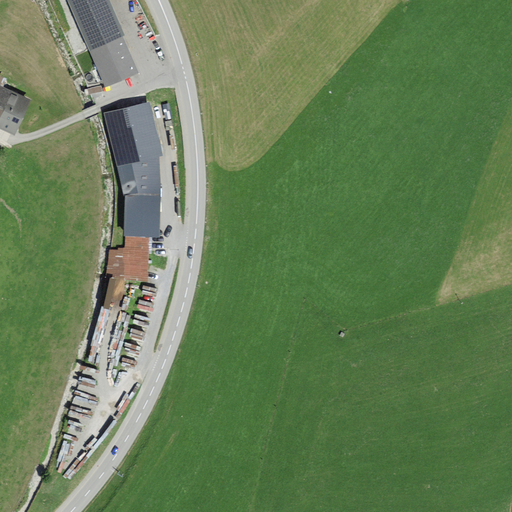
[(140,72),(108,0),(67,0),(105,87),(140,72)]
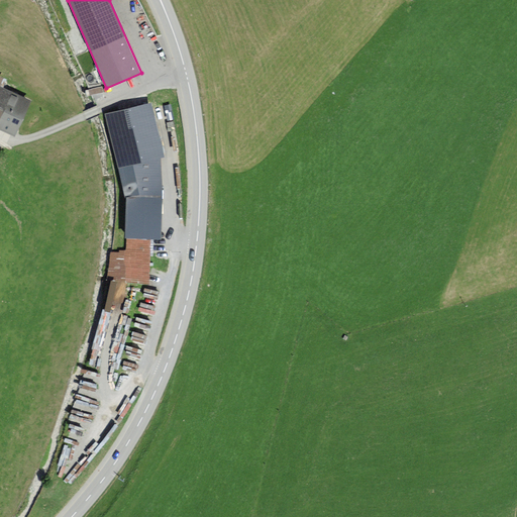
[(0,82),(2,78),(0,76),(0,126),(15,133),(29,103),(0,89),(0,82)]
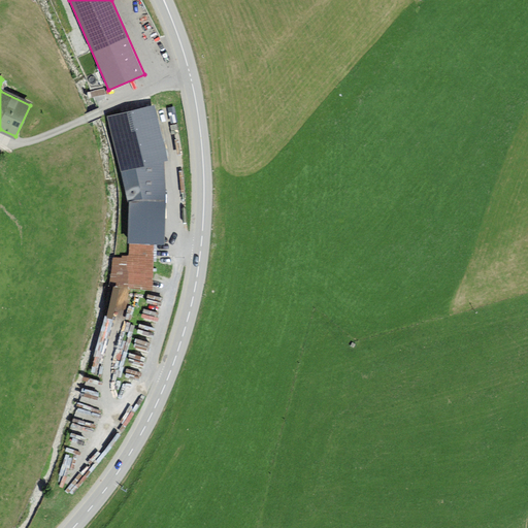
[(152,108),(112,117),(124,170),(163,161),(152,108)]
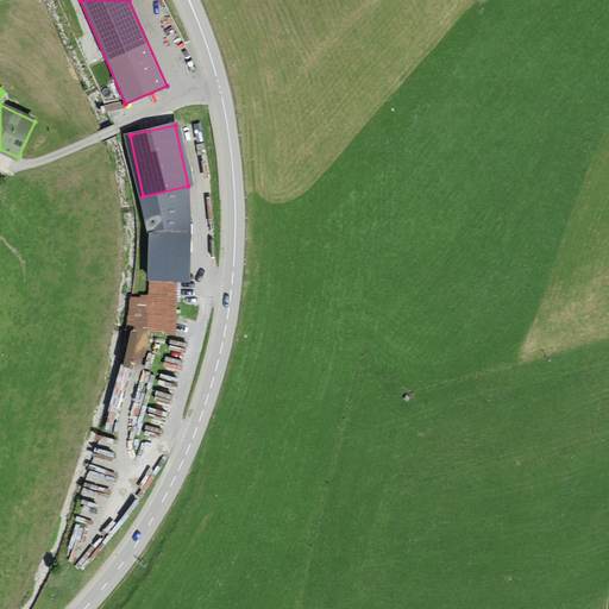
[(149,231),(192,233),(188,186),(143,196),(138,198),(146,231),(149,231)]
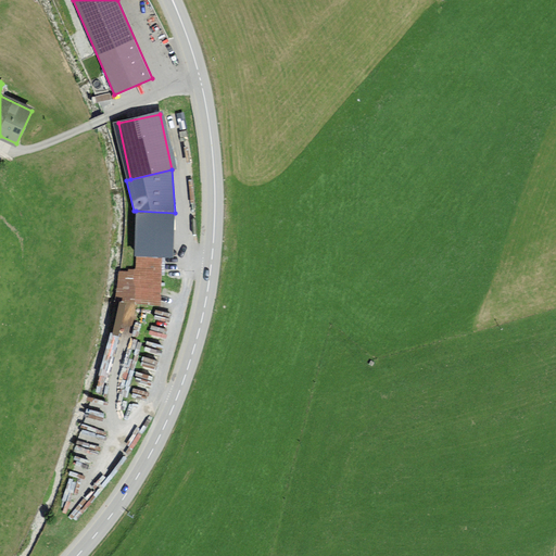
[(136,211),(134,257),(136,257),(163,258),(173,260),(175,213),(136,211)]
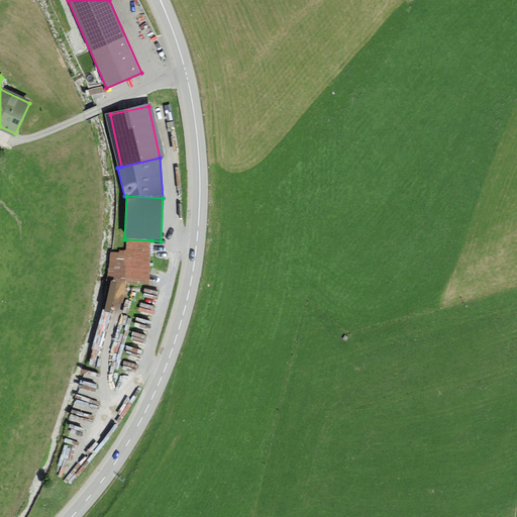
[(151,240),(126,239),(124,283),(149,284),(151,240)]
